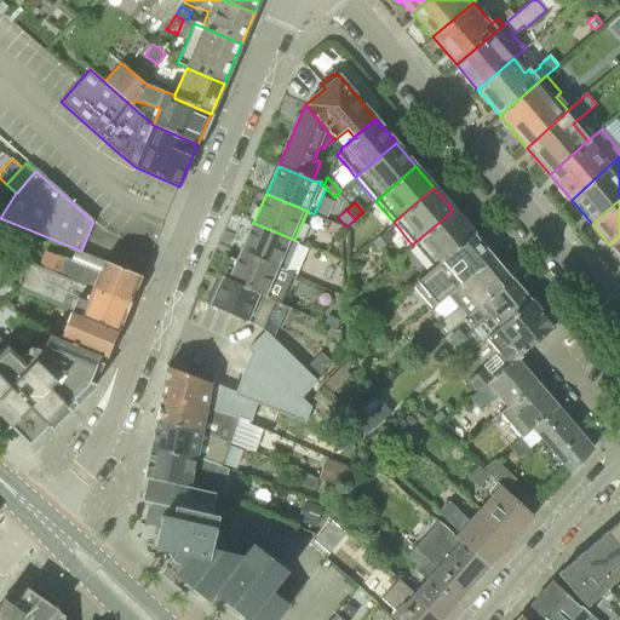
[(432,269),(474,234),(453,211),(412,245),(432,269)]
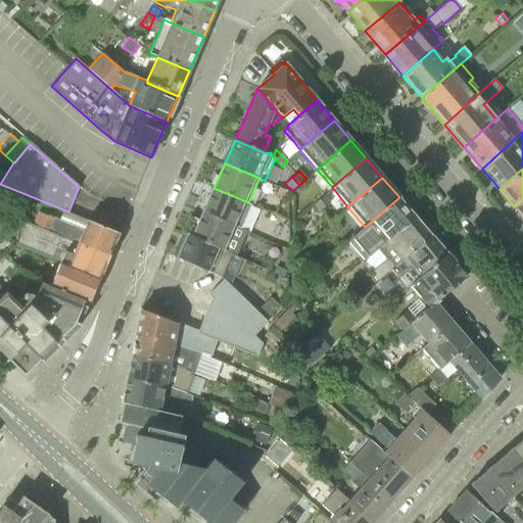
[(248,202),(214,188),(202,212),(237,228),(248,202)]
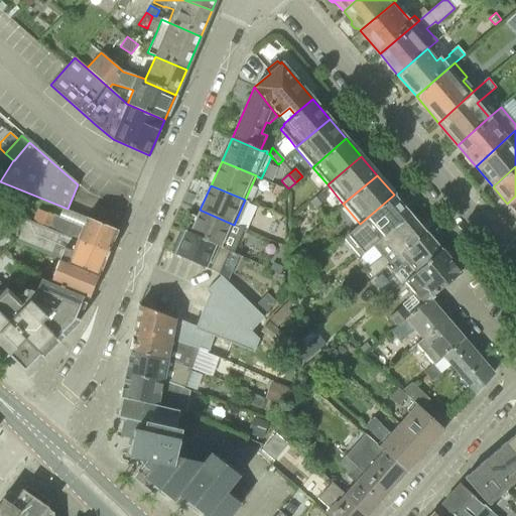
[(283,188),(275,185),(272,192),(280,196),(283,188)]
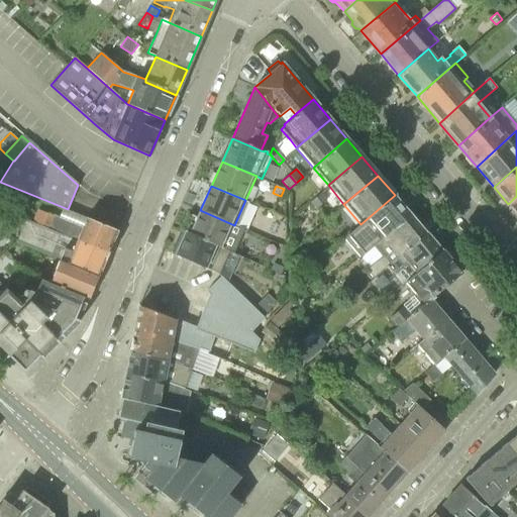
[(315,208),(327,200),(322,193),(310,202),(315,208)]
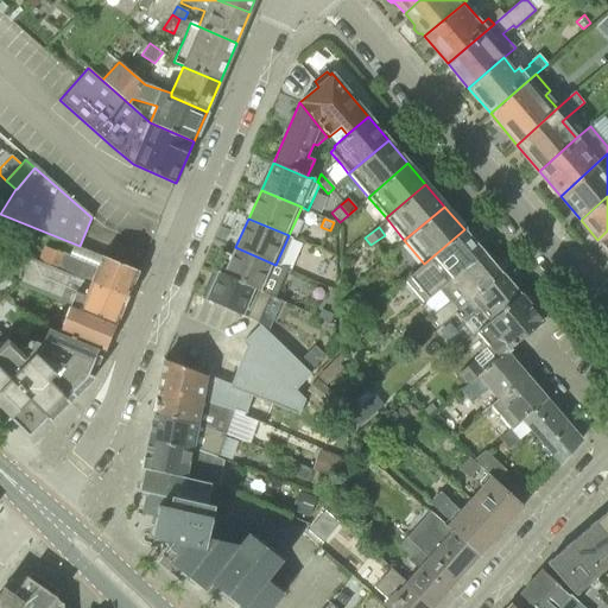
[(423,304),(438,291),(483,253),(464,229),(424,264),(403,282),(423,304)]
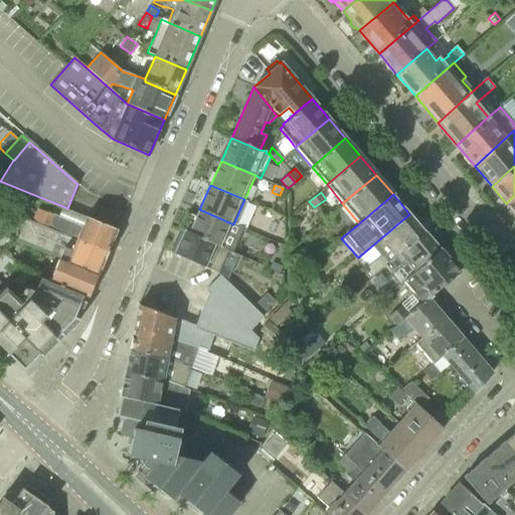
[(514,195),(506,203),(514,213),(514,195)]
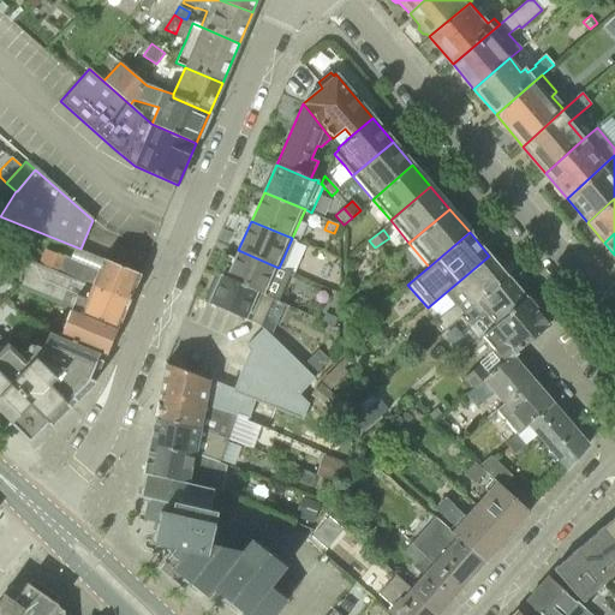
[(39,263),(129,300),(139,274),(81,250),(75,261),(65,257),(64,258),(45,250),(39,263)]
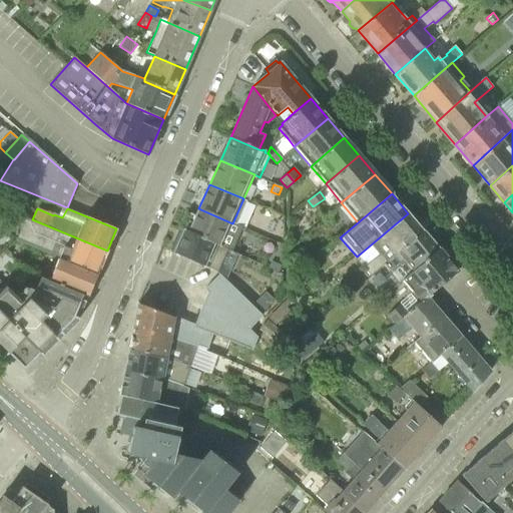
[(232,223),(198,208),(195,215),(187,212),(185,213),(179,227),(226,248),(232,251),(242,226),(232,223)]
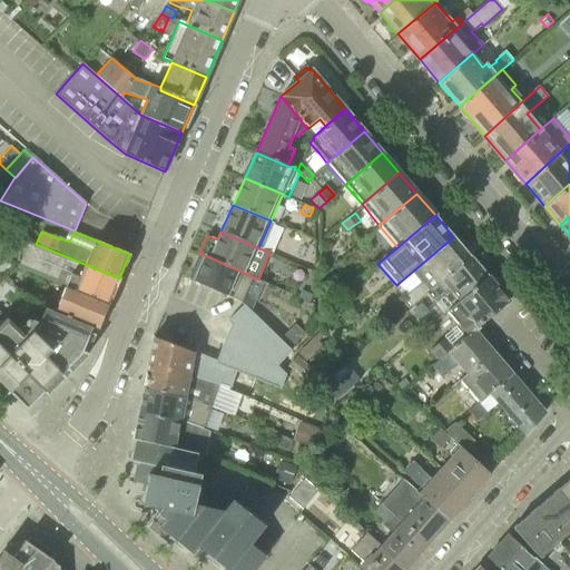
[(425,295),(470,256),(453,237),(411,273),(420,284),(404,298),(411,307),(425,295)]
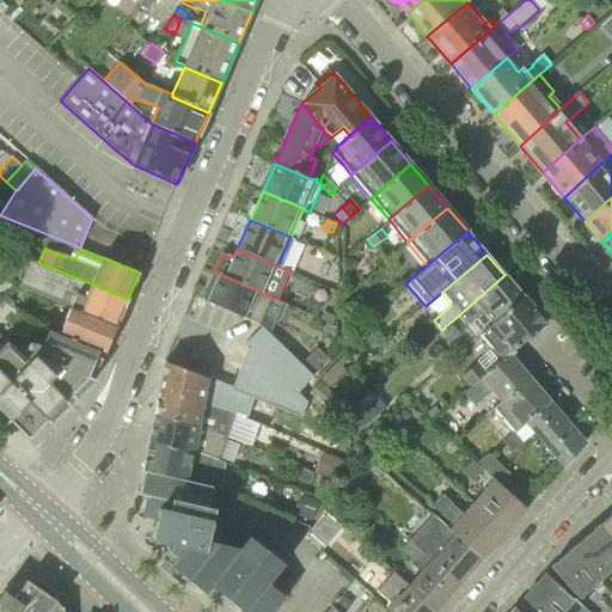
[(72,306),(117,325),(128,299),(38,262),(28,288),(72,306)]
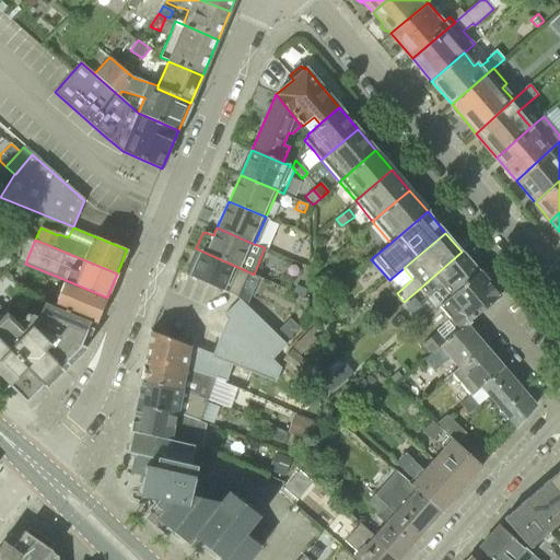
[(247,271),(196,248),(185,273),(226,292),(237,296),(247,271)]
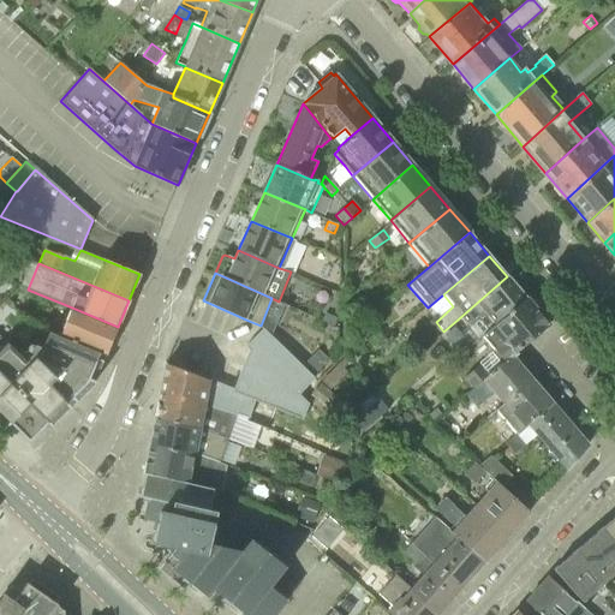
[(478,340),(526,299),(507,276),(459,318),(469,329),(478,340)]
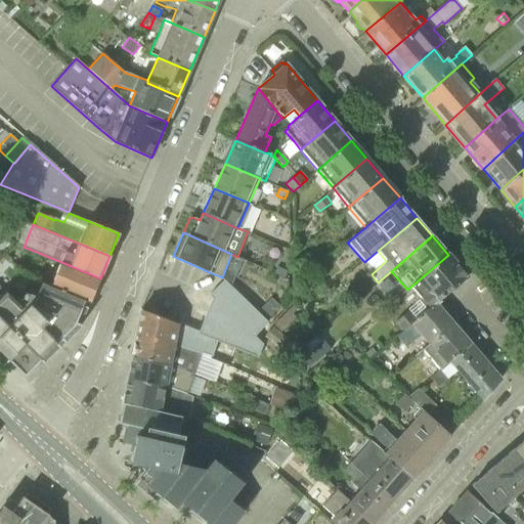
[(427,311),(436,304),(468,277),(448,255),(407,290),(427,311)]
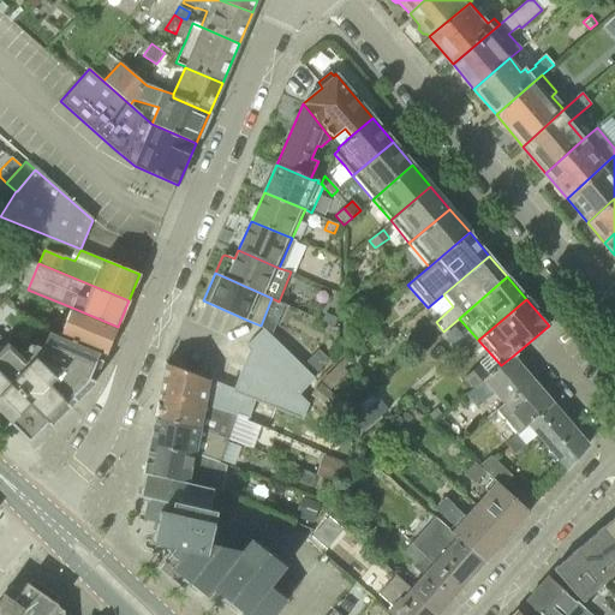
[(59,336),(100,354),(106,357),(118,327),(72,308),(59,336)]
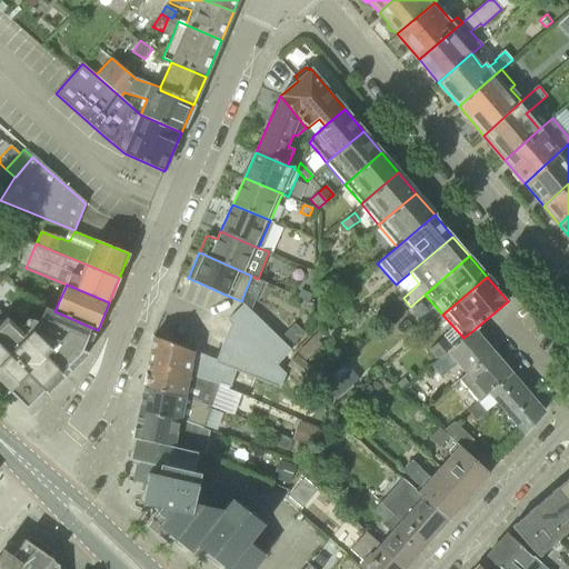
[(301,288),(297,297),(309,302),(313,295),(301,288)]
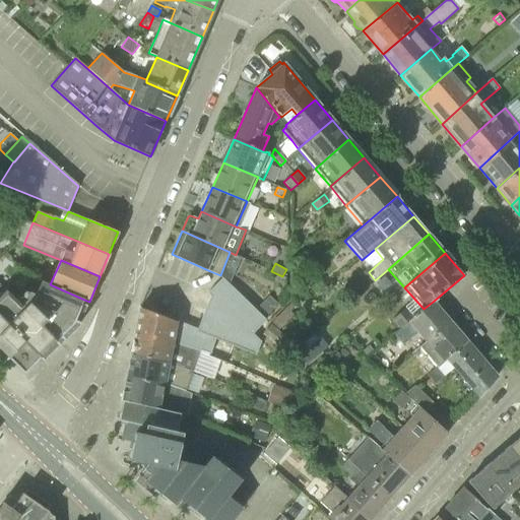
[(210,296),(197,331),(215,338),(255,354),(260,341),(252,334),(265,319),(221,279),(208,294),(210,296)]
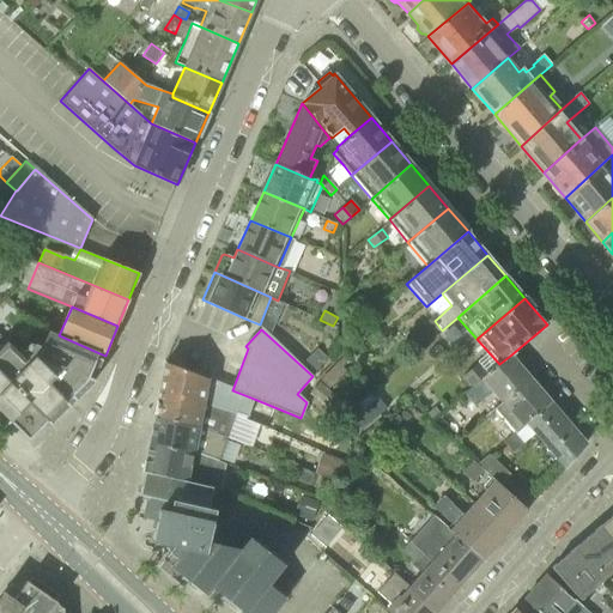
[(7,343),(0,349),(0,420),(6,426),(11,423),(30,439),(47,422),(50,426),(93,386),(95,381),(89,378),(99,353),(59,335),(48,331),(42,349),(37,347),(25,362),(7,343)]
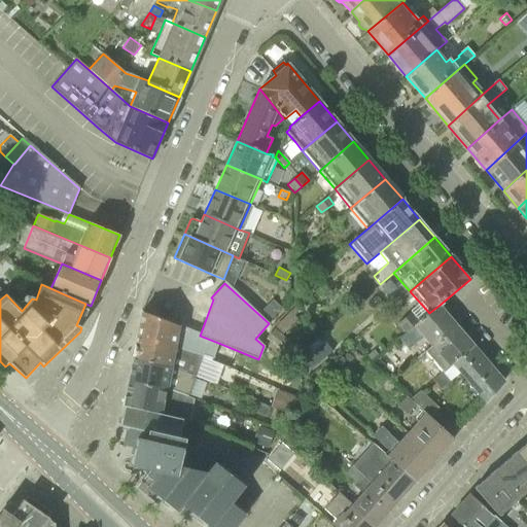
[(282,309),(272,299),(260,312),(271,321),(282,309)]
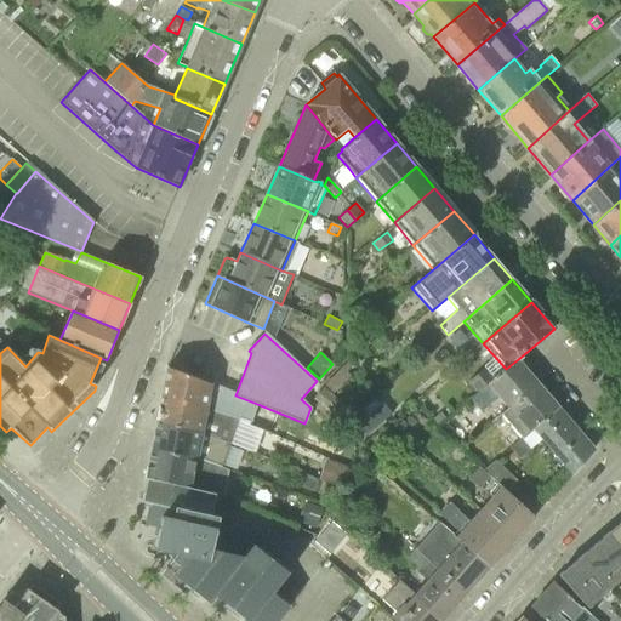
[(358,372),(347,360),(324,385),(335,396),(358,372)]
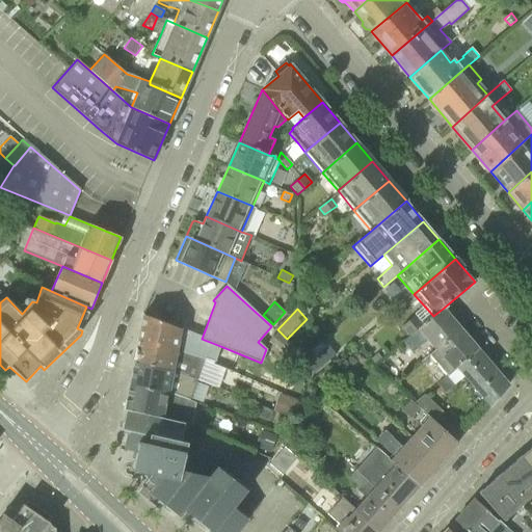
[(434,350),(460,328),(443,309),(433,316),(423,324),(408,337),(403,341),(413,352),(426,341),(434,350)]
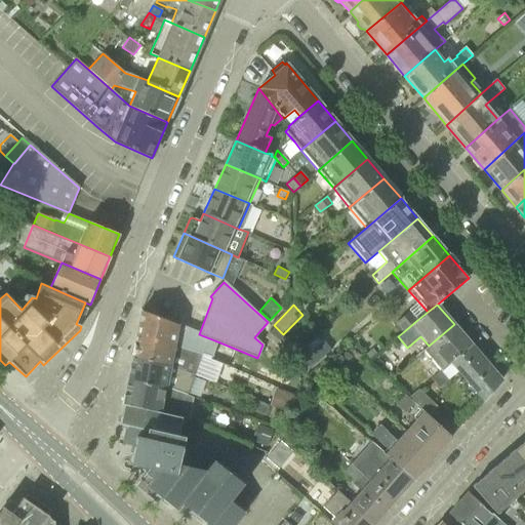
[(403,332),(417,320),(410,311),(396,323),(403,332)]
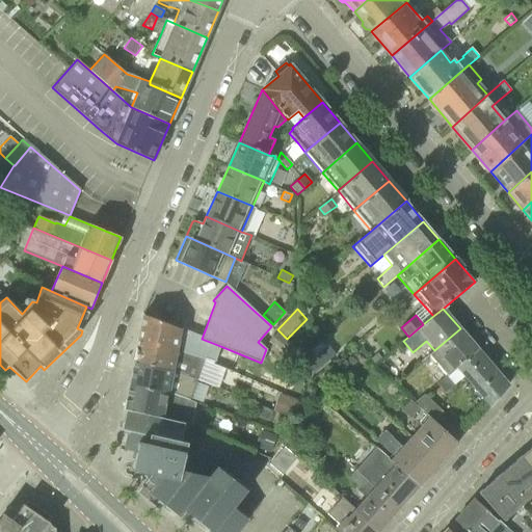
[(220,346),(202,339),(181,330),(147,317),(142,319),(137,342),(176,352),(177,348),(206,358),(215,361),(220,346)]
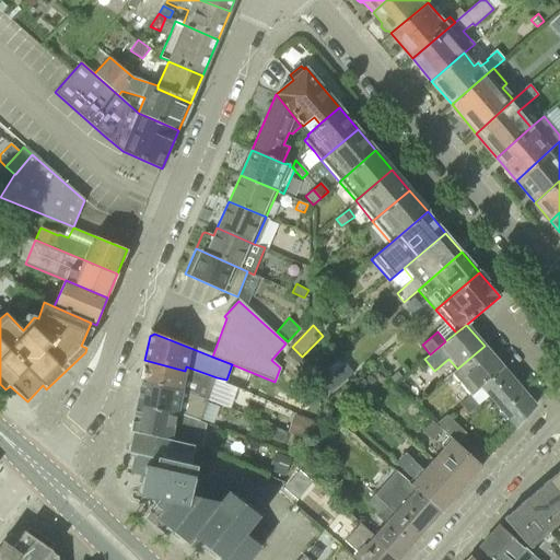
[(481,387),(502,368),(485,346),(457,369),(450,374),(470,396),(481,387)]
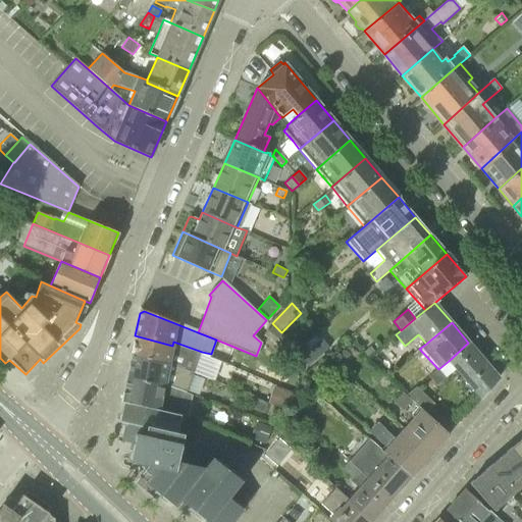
[(284,336),(271,325),(263,335),(276,347),(284,336)]
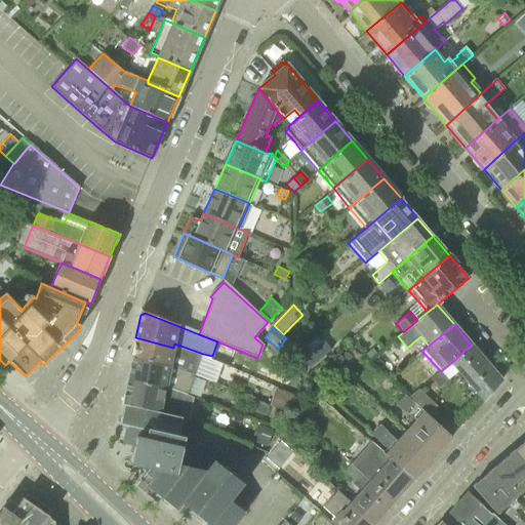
[(318,365),(331,341),(318,333),(305,357),(318,365)]
